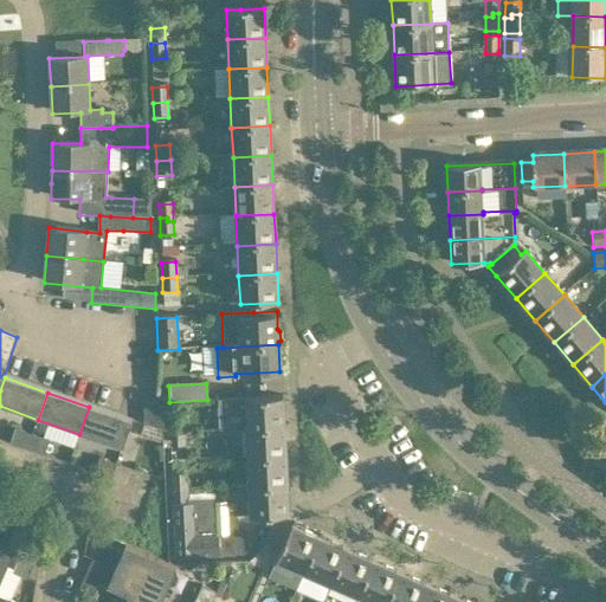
[(283,397),(259,399),(231,400),(218,400),(219,432),(244,431),(244,429),(284,427),(283,397)]
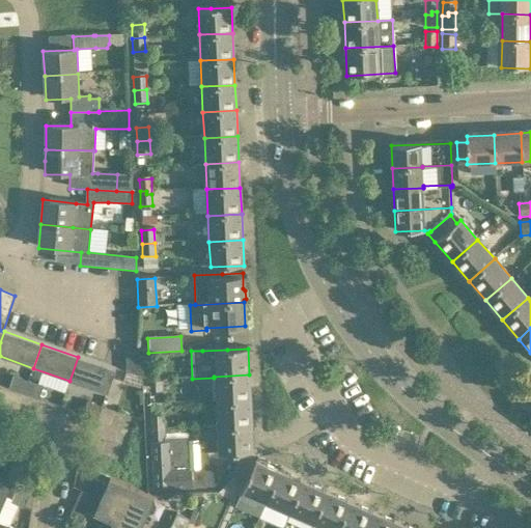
[(149,354),(127,355),(127,373),(143,379),(149,379),(151,378),(150,363),(149,354)]
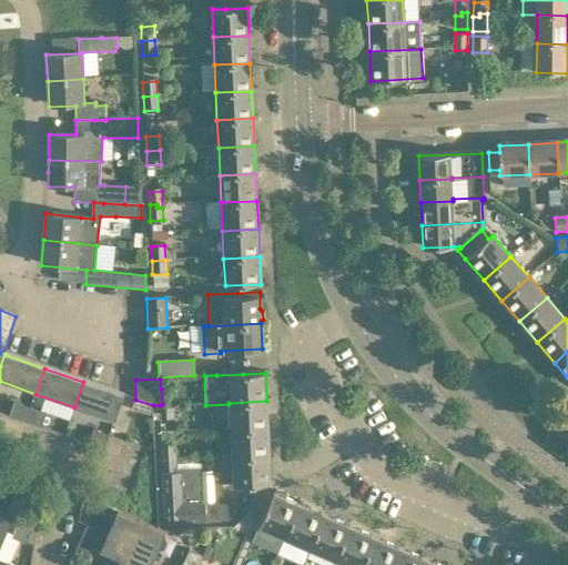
[(114,421),(123,395),(83,382),(74,407),(114,421)]
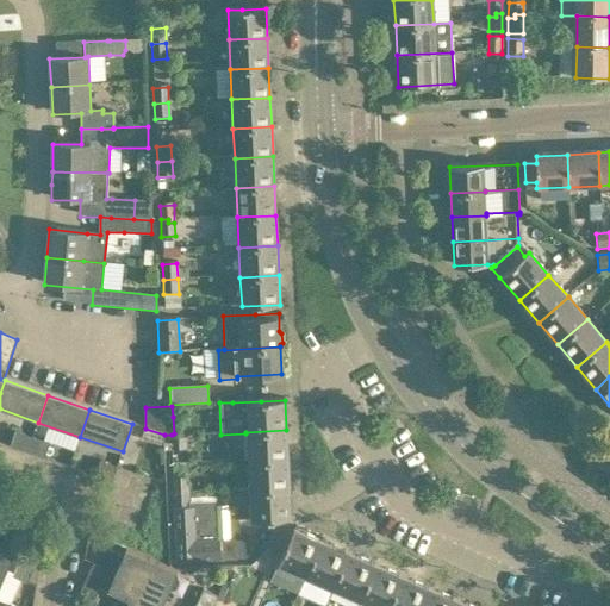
[(186,417),(173,417),(174,433),(186,433),(186,417)]
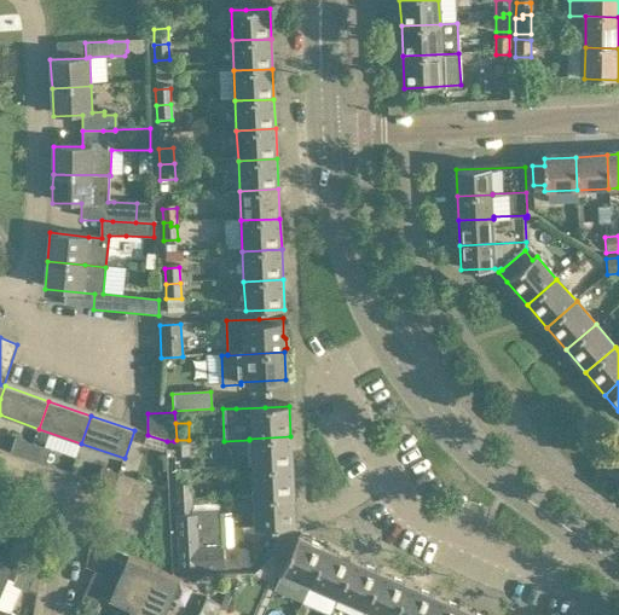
[(291,466),(290,436),(249,439),(249,440),(252,440),(253,469),(291,466)]
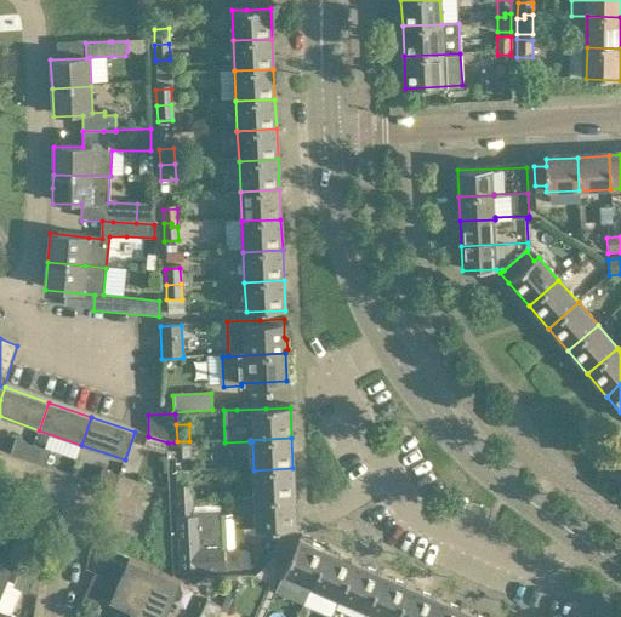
[(21,460),(26,444),(15,440),(10,456),(21,460)]
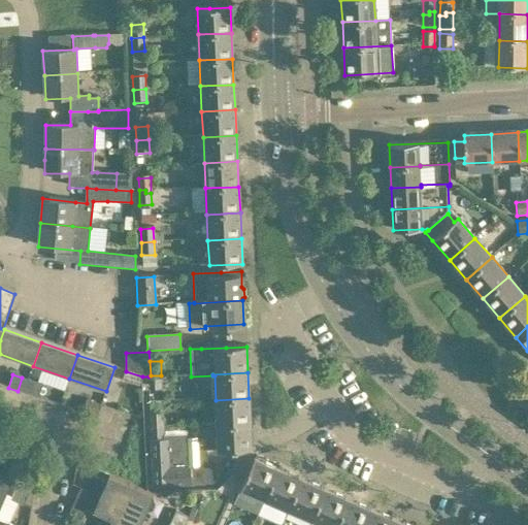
[(161,389),(161,375),(151,375),(149,376),(150,389),(161,389)]
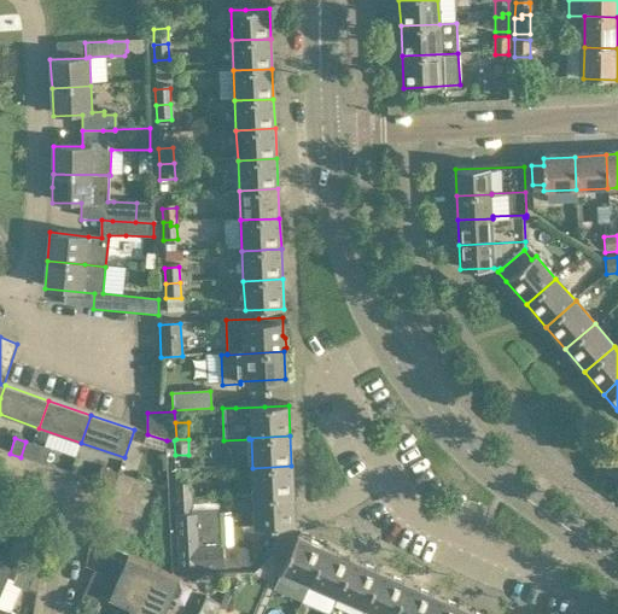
[(45,466),(51,450),(40,446),(34,462),(45,466)]
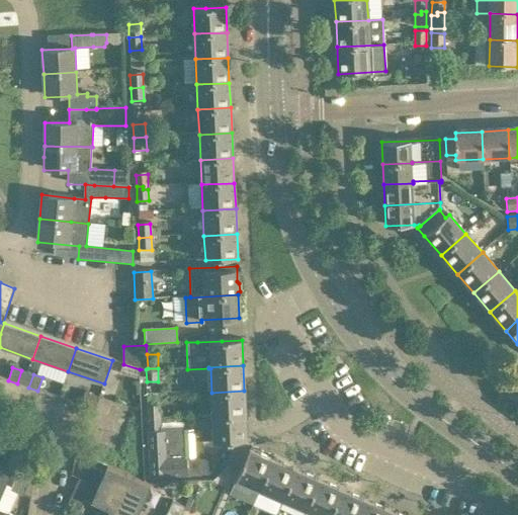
[(82,391),(97,394),(99,382),(85,379),(82,391)]
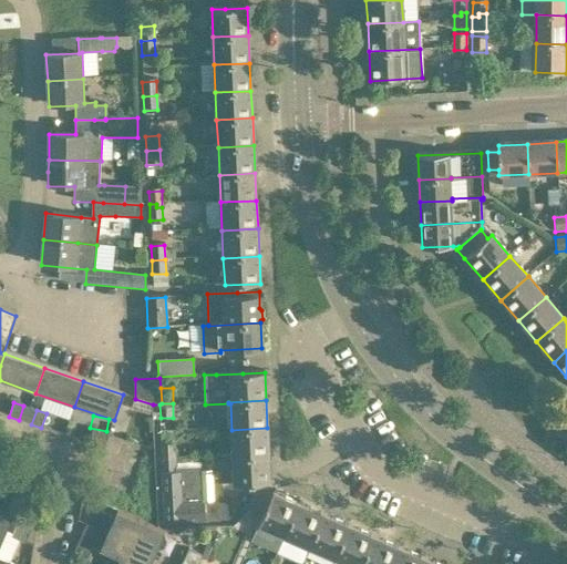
[(268,455),(267,428),(232,430),(233,457),(268,455)]
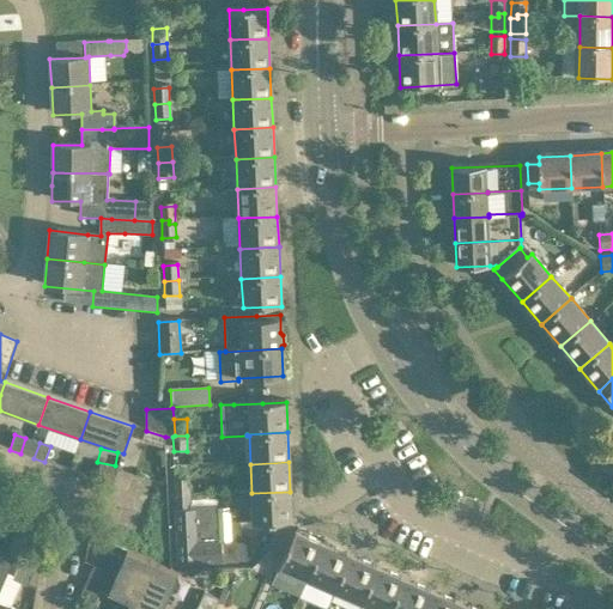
[(105,483),(111,468),(101,464),(95,480),(105,483)]
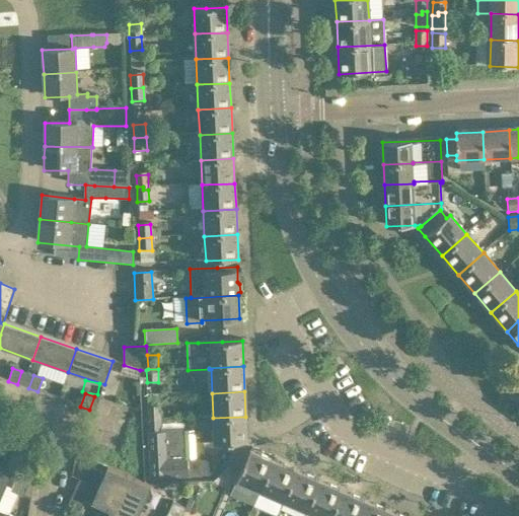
[(54,414),(64,404),(54,394),(44,403),(54,414)]
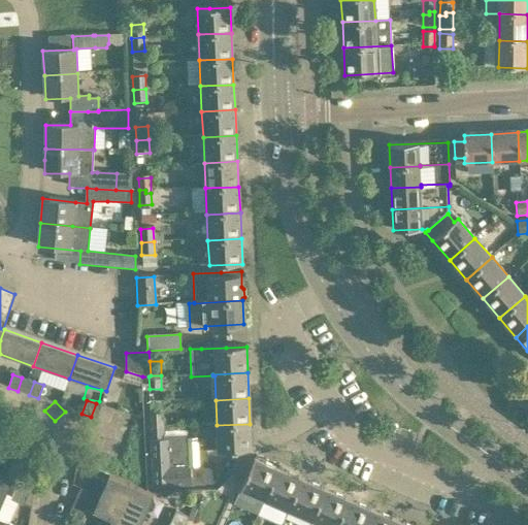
[(161,427),(161,416),(150,416),(151,430),(155,430),(155,427),(161,427)]
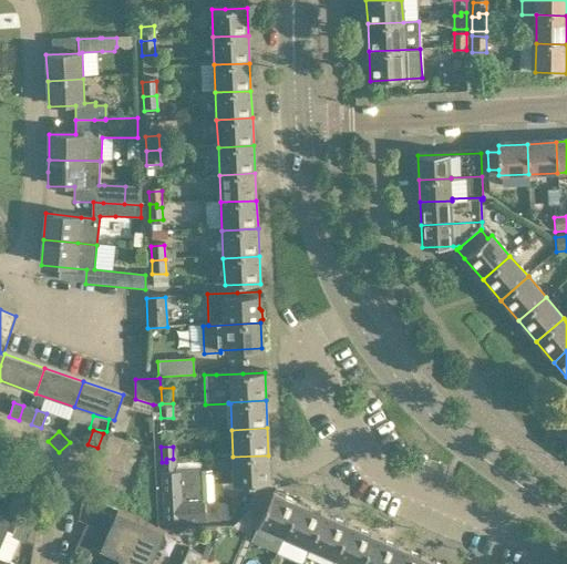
[(270,483),(268,455),(233,457),(234,485),(270,483)]
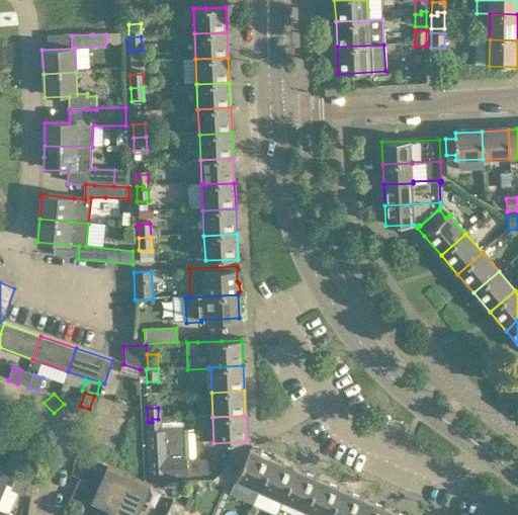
[(207,457),(202,458),(201,443),(193,444),(192,430),(183,431),(183,424),(173,425),(173,419),(159,420),(158,419),(152,419),(152,422),(148,422),(151,479),(187,477),(208,476),(207,457)]
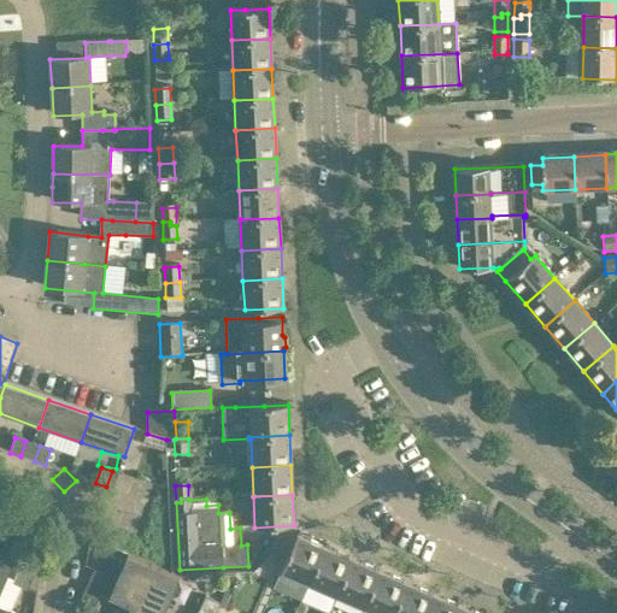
[(297,536),(274,589),(301,601),(310,584),(325,549),(297,536)]
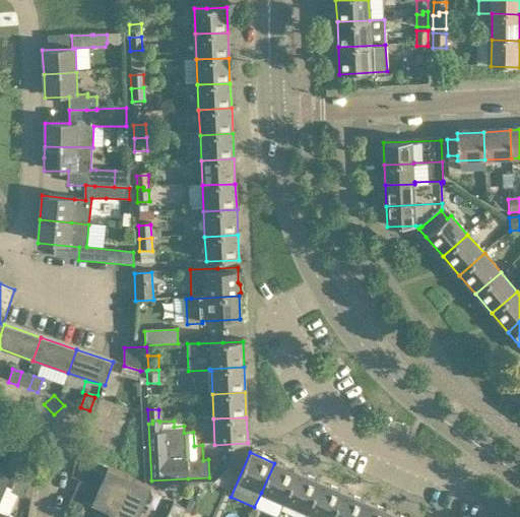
[(283,503),(297,472),(274,463),(261,493),(283,503)]
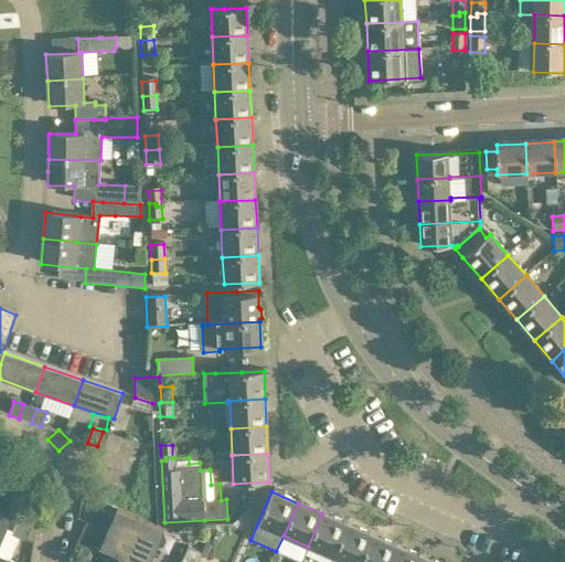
[(34,521),(39,511),(25,505),(21,515),(34,521)]
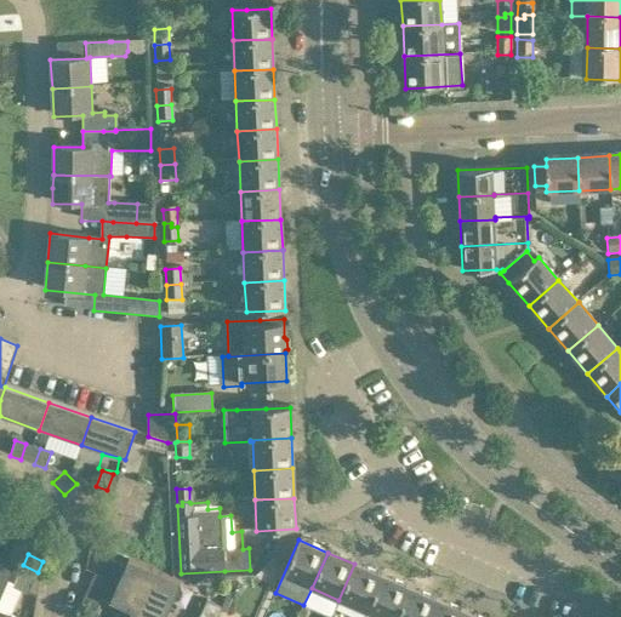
[(136,613),(154,571),(129,559),(109,603),(131,612),(131,611),(136,613)]
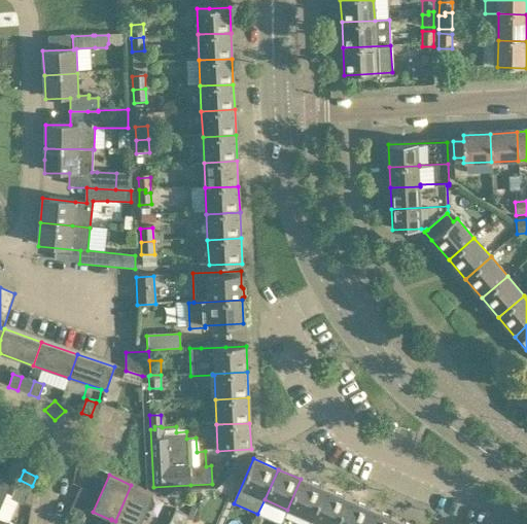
[(0,507),(11,483),(0,477),(0,507)]
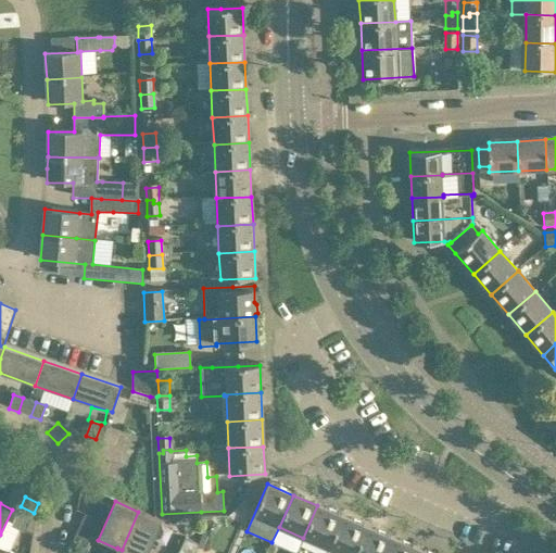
[(328,549),(342,516),(317,505),(303,538),(328,549)]
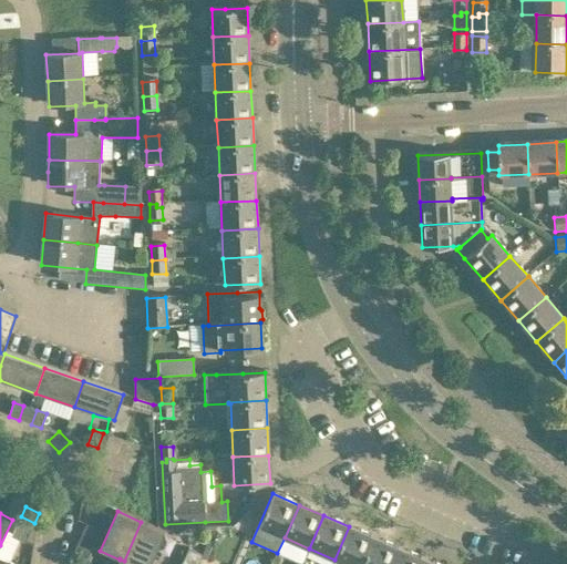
[(150,563),(165,532),(157,529),(141,522),(124,561),(131,563),(150,563)]
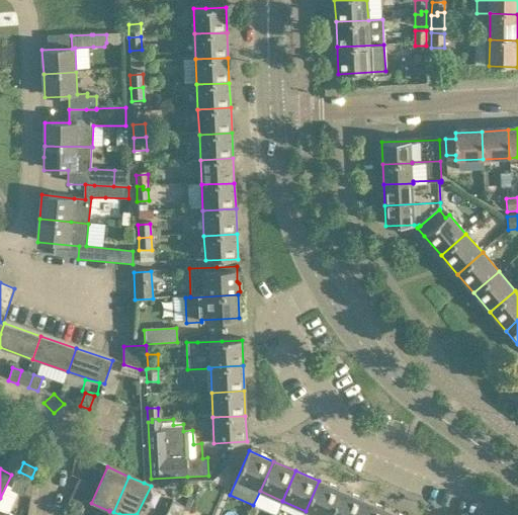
[(91,486),(78,481),(75,489),(87,495),(91,486)]
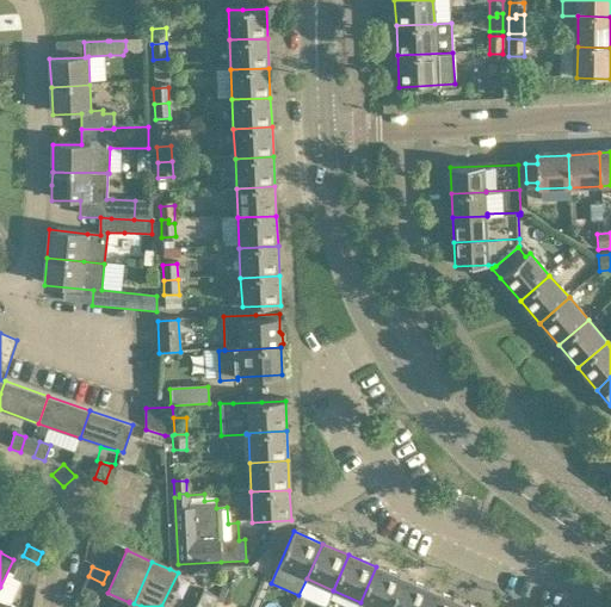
[(389,606),(403,578),(376,567),(360,602),(370,606),(389,606)]
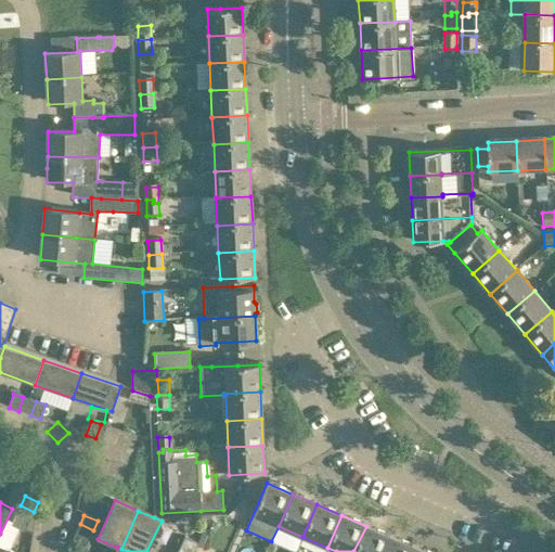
[(25,533),(29,523),(15,517),(11,527),(25,533)]
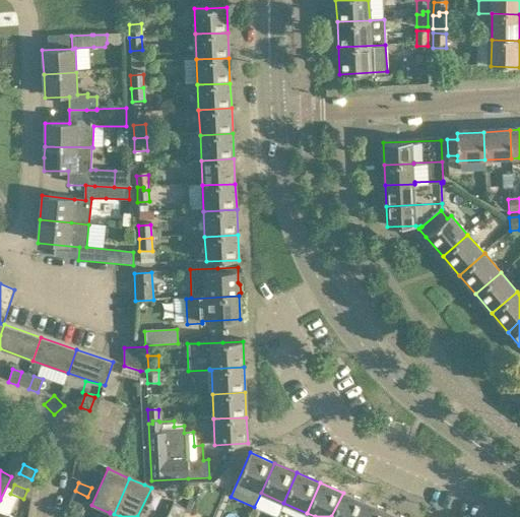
[(360,516),(367,503),(343,493),(331,516),(360,516)]
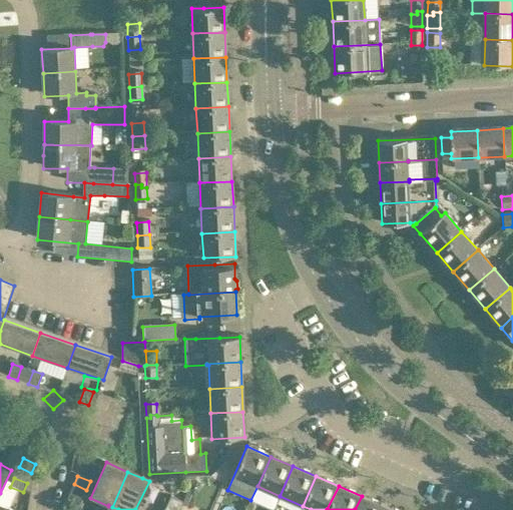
[(82,500),(69,495),(65,504),(78,509),(82,500)]
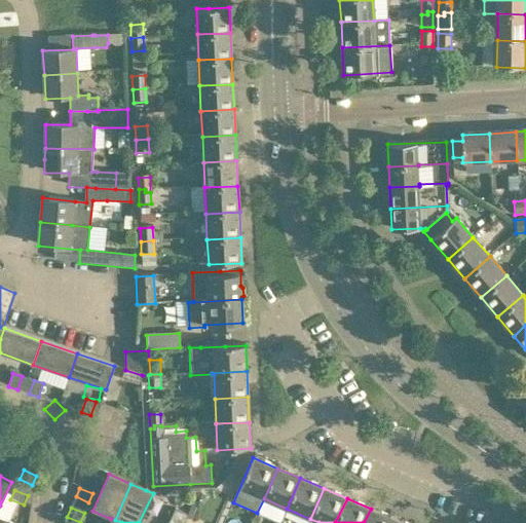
[(392,522),(393,519),(371,509),(364,522),(392,522)]
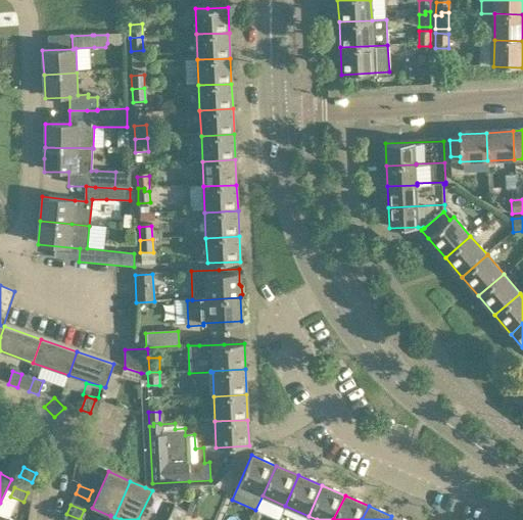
[(184,519),(187,513),(174,508),(168,519),(184,519)]
